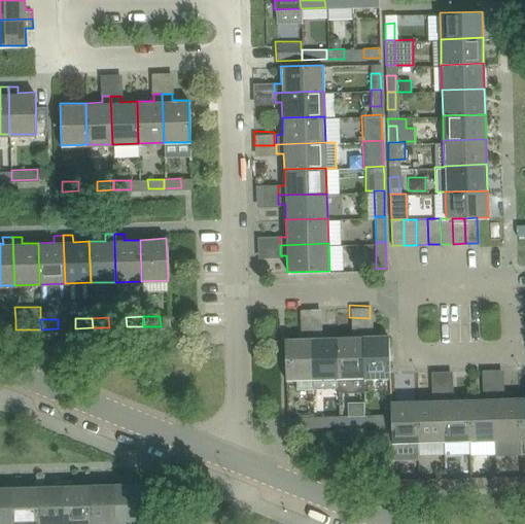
[(389,377),(388,336),(372,337),(371,328),(361,329),(362,378),(389,377)]
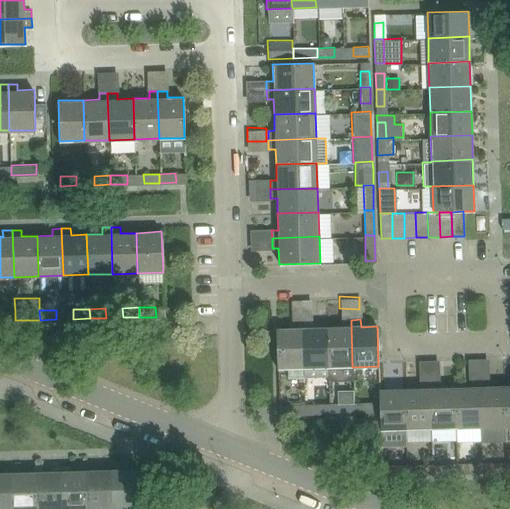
[(352,367),(351,320),(342,320),(342,327),(327,327),(328,367),(352,367)]
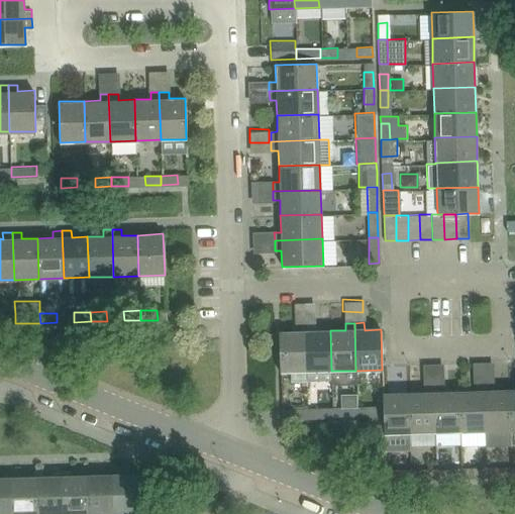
[(306,372),(305,324),(295,324),(295,331),(280,332),(281,373),(289,373),(290,383),(306,382),(306,372)]
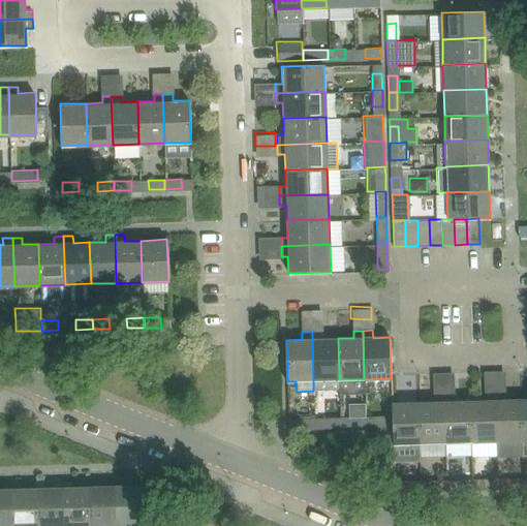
[(339,379),(338,338),(321,339),(321,332),(312,332),(313,380),(339,379)]
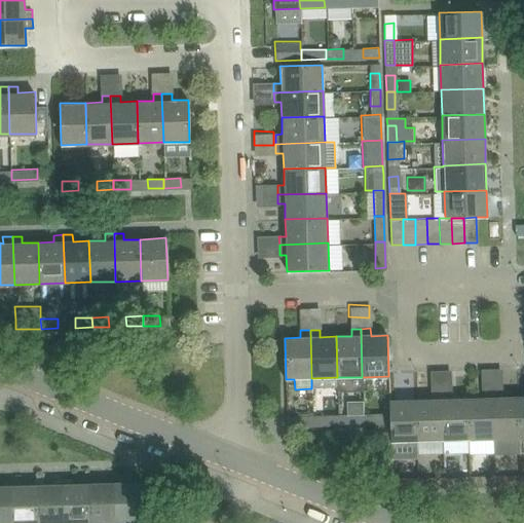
[(482,379),(499,380),(499,367),(482,366),(482,379)]
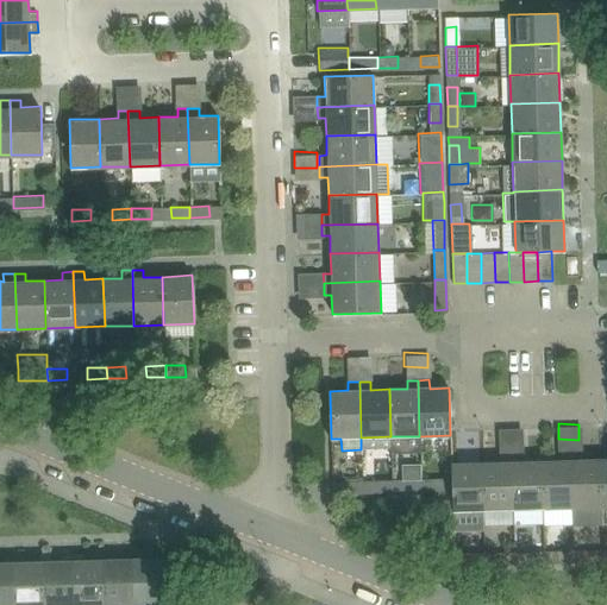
[(496,441),(520,440),(520,424),(495,426),(496,441)]
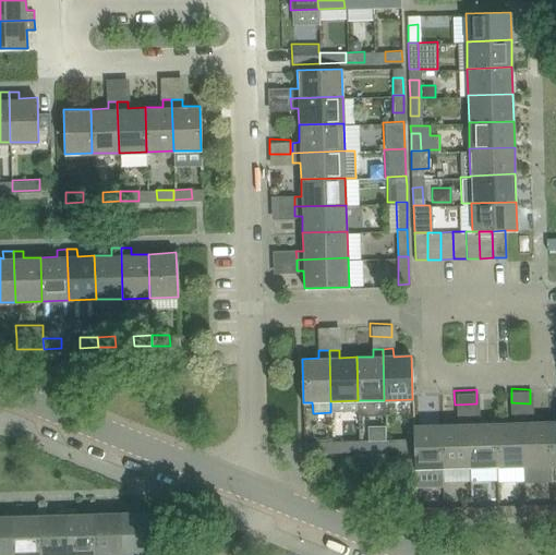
[(523,466),(522,414),(512,415),(512,422),(496,422),(497,467),(523,466)]
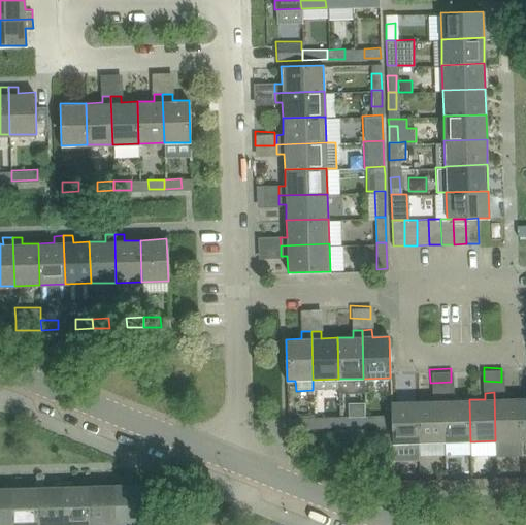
[(521,439),(520,398),(503,399),(503,392),(494,392),(495,440),(521,439)]
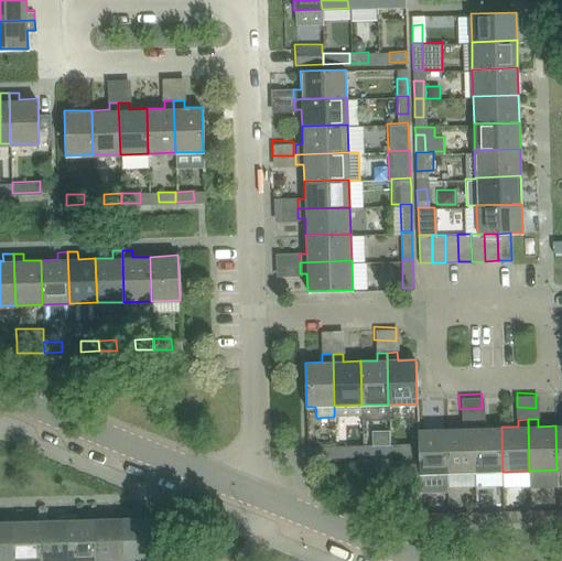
[(475,473),(473,420),(464,421),(464,429),(445,429),(447,474),(475,473)]
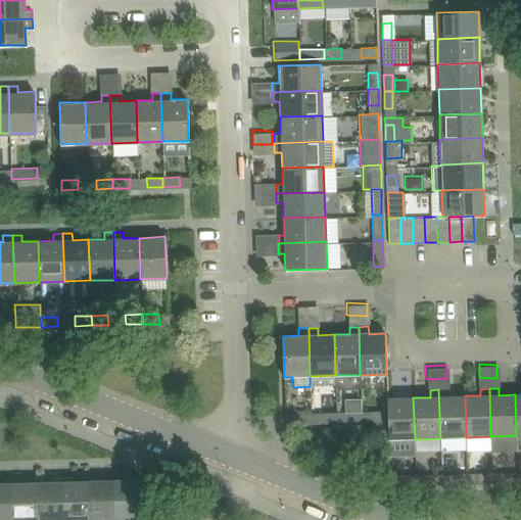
[(466,437),(465,395),(448,396),(448,389),(438,389),(440,438),(466,437)]
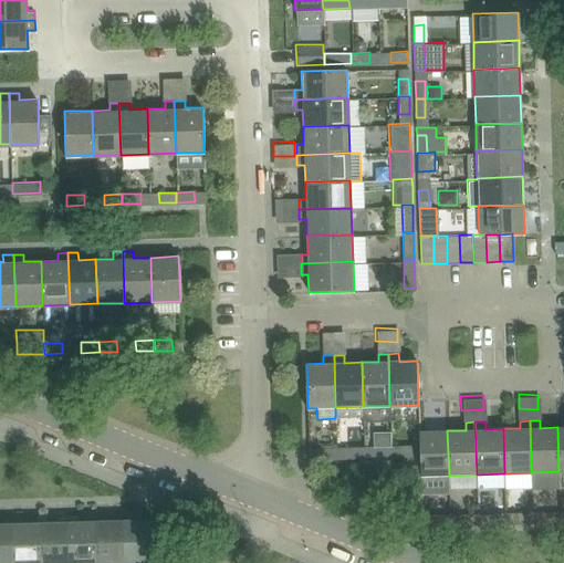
[(449,476),(447,430),(419,431),(421,477),(449,476)]
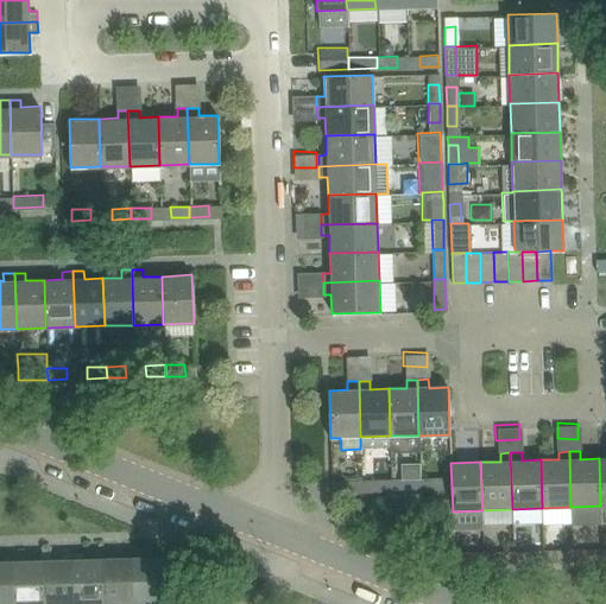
[(421,489),(420,477),(401,478),(402,489),(421,489)]
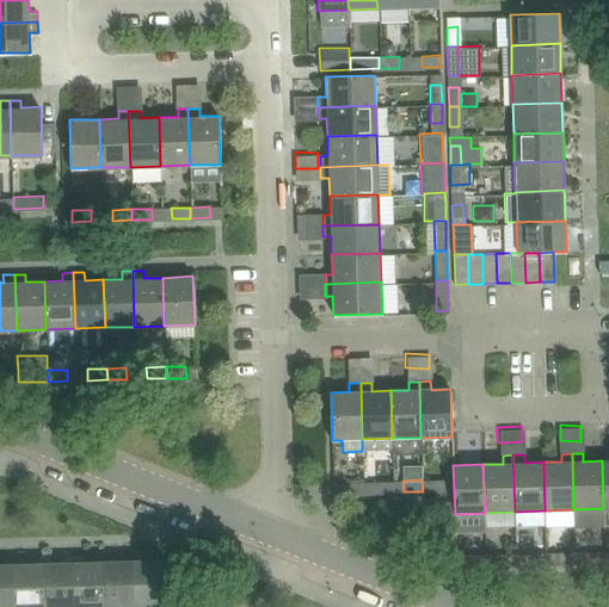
[(442,479),(422,479),(423,491),(442,490),(442,479)]
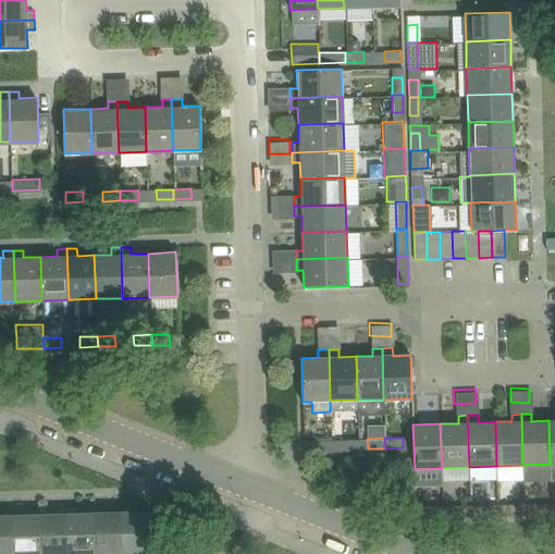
[(348,439),(331,440),(331,450),(349,450),(348,439)]
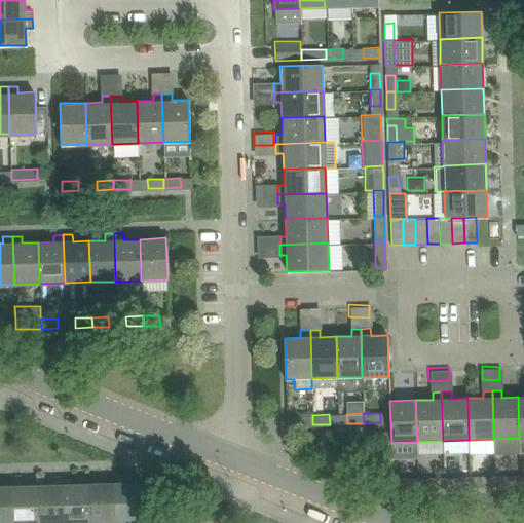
[(312,424),(312,415),(296,415),(296,425),(312,424)]
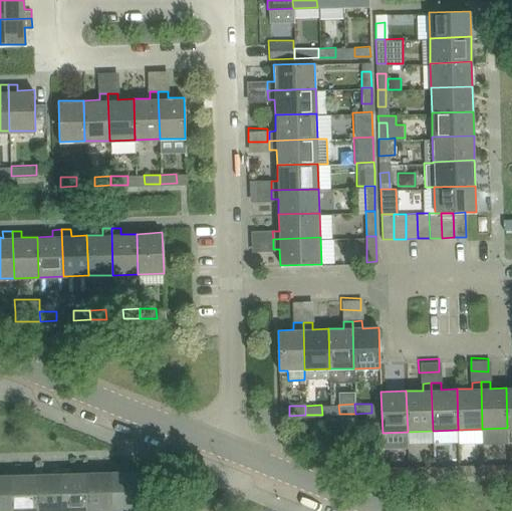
[(483,474),(483,464),(467,465),(467,474),(483,474)]
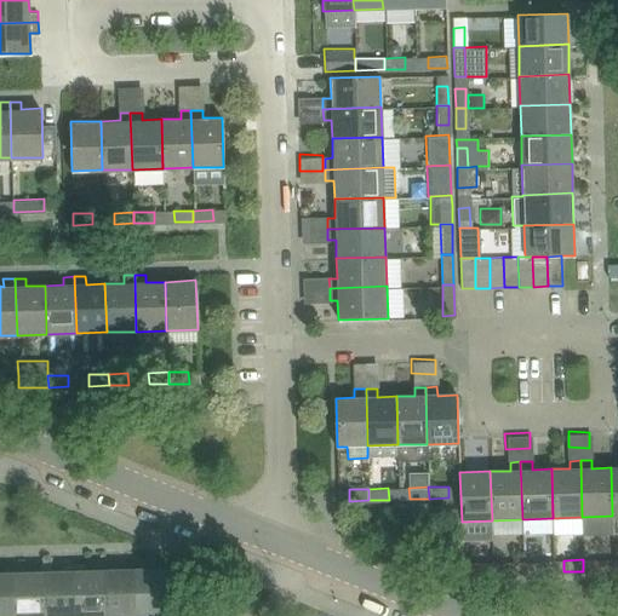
[(604,570),(602,559),(583,559),(583,571),(604,570)]
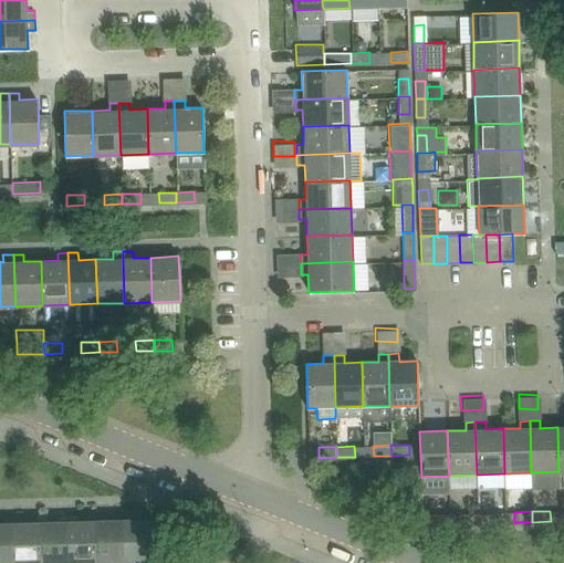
[(123,562),(123,512),(113,513),(113,520),(95,521),(95,562),(123,562)]
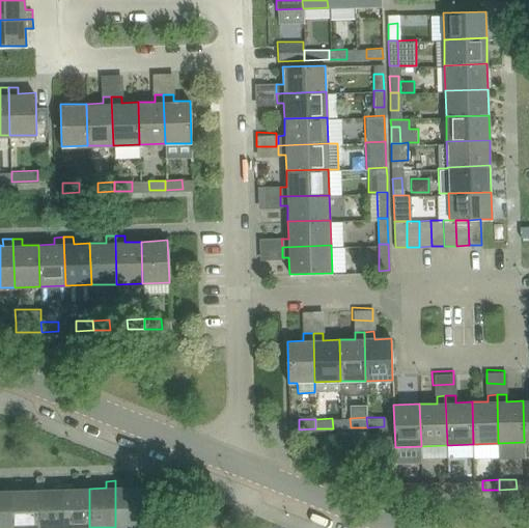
[(124,480),(115,480),(115,527),(142,527),(141,487),(124,488),(124,480)]
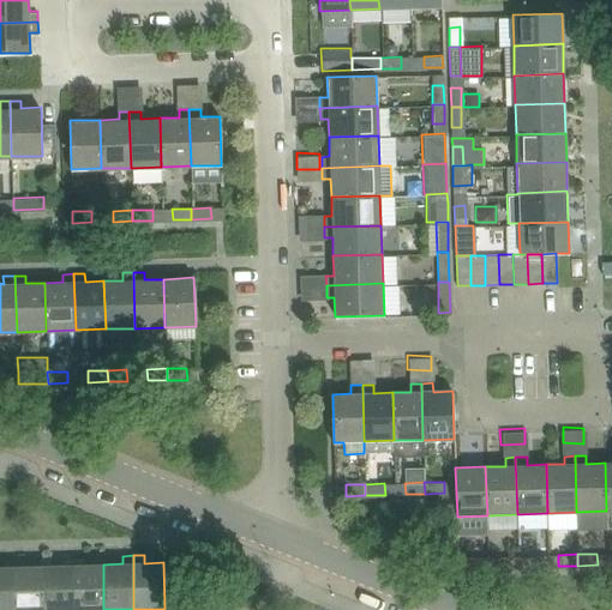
[(519,568),(519,556),(498,557),(499,568),(519,568)]
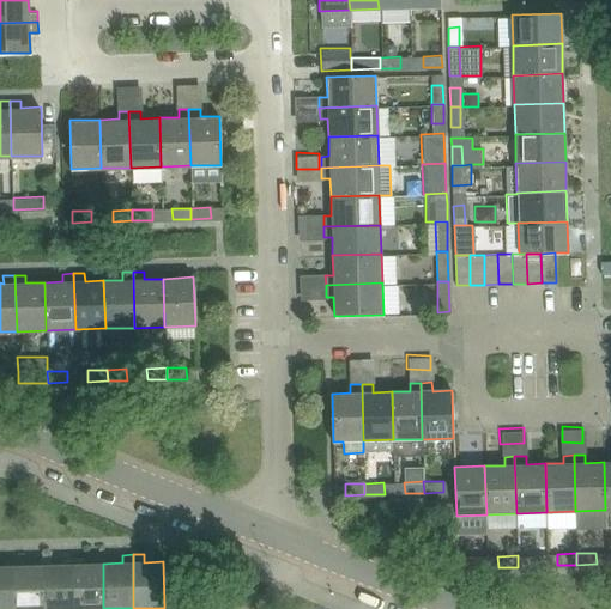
[(537,566),(537,555),(518,555),(518,567),(537,566)]
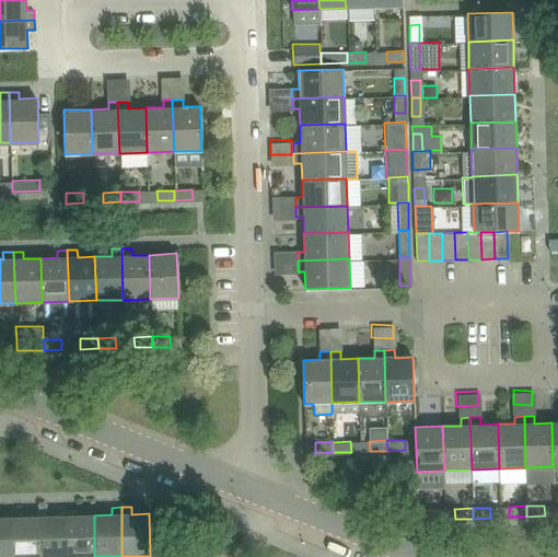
[(68,556),(67,509),(57,509),(57,517),(39,517),(41,556),(68,556)]
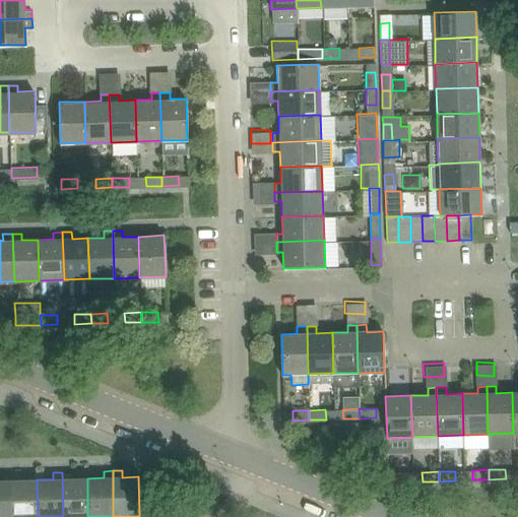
[(87,516),(87,478),(72,478),(71,472),(62,472),(63,516),(87,516)]
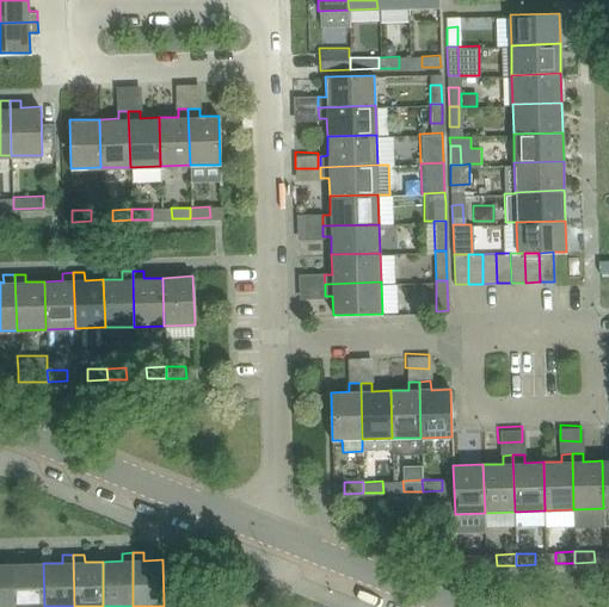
[(475,555),(469,555),(456,556),(456,567),(477,567),(475,555)]
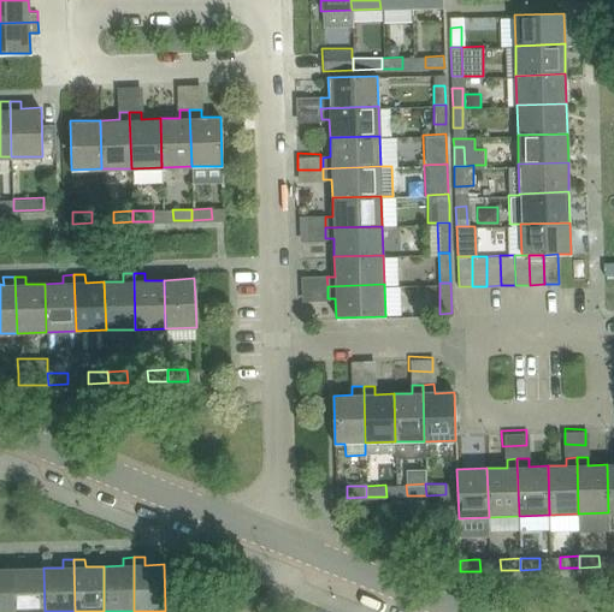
[(0,611),(15,611),(15,560),(4,562),(4,569),(0,569),(0,611)]
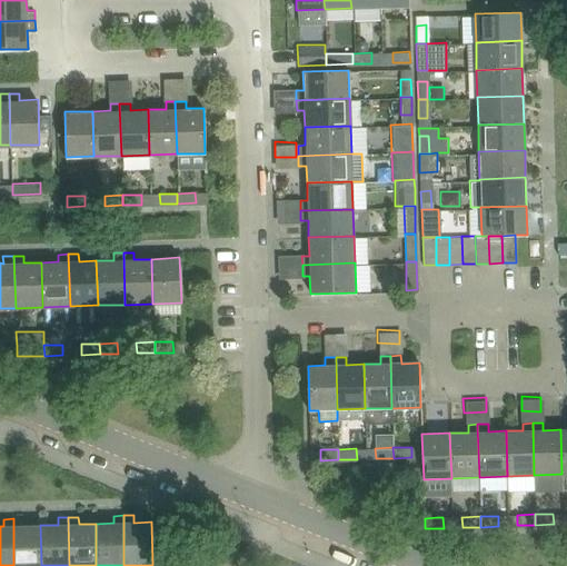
[(41,565),(40,525),(23,526),(23,518),(13,518),(13,565),(41,565)]
